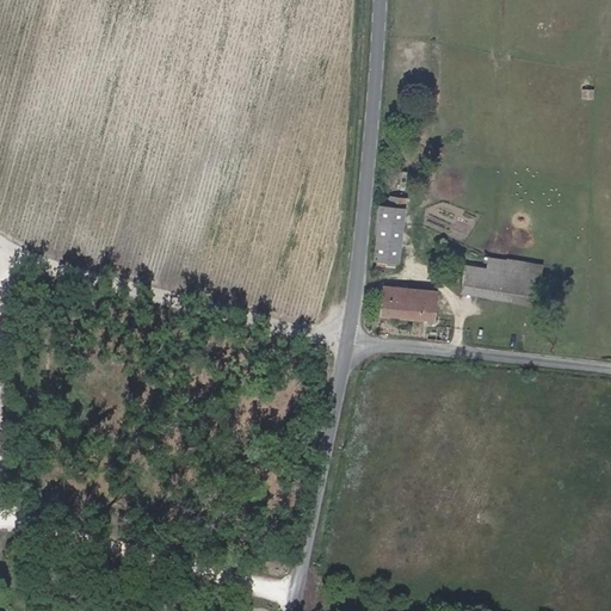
[(389,207),(377,207),(377,214),(376,224),(376,229),(372,259),(396,261),(403,198),(389,197),(389,207)]
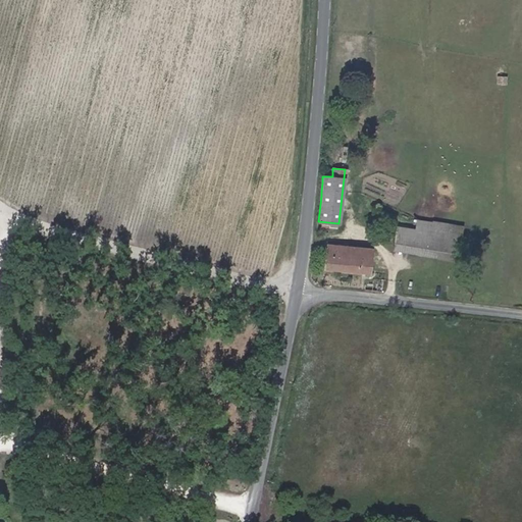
[(417,220),(416,219),(414,229),(396,226),(392,250),(458,260),(464,227),(461,227),(459,226),(417,220)]
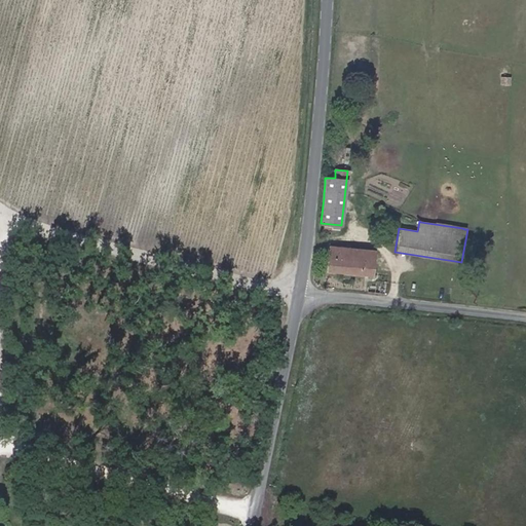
[(351,272),(352,258),(352,249),(330,247),(328,270),(351,272)]
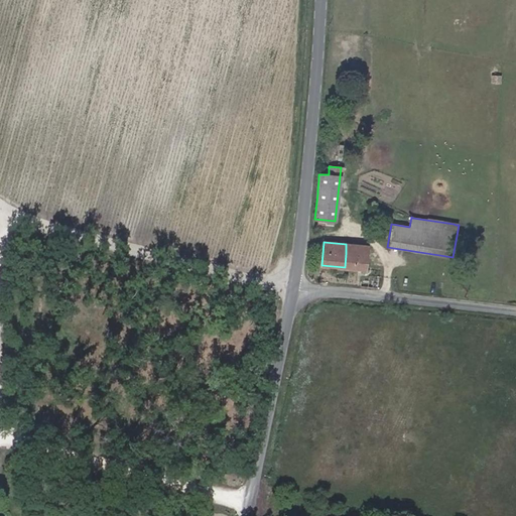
[(350,253),(353,253),(354,245),(346,244),(346,253),(350,253)]
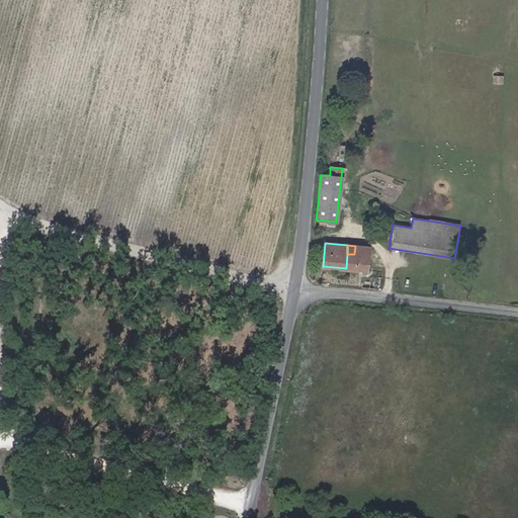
[(355,246),(354,254),(367,256),(367,247),(355,246)]
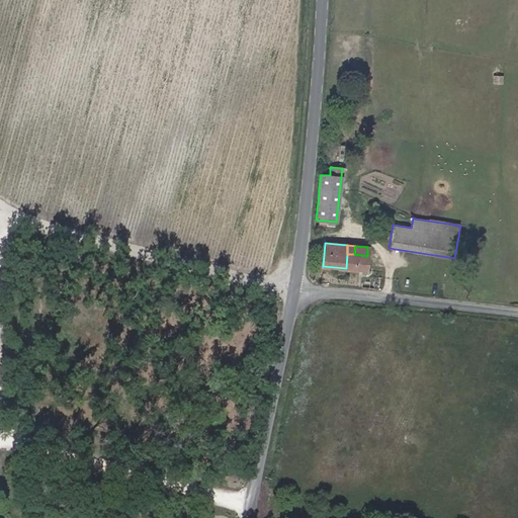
[(365,270),(367,256),(354,254),(351,254),(347,254),(346,268),(365,270)]
